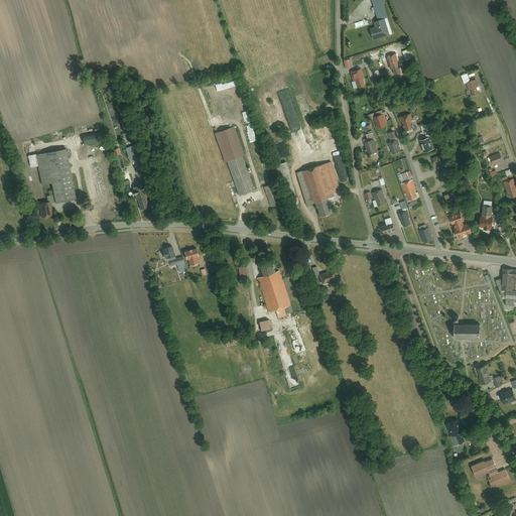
[(386,1),(385,0),(376,0),(377,3),(375,4),(380,19),(387,17),(388,17),(384,2),(386,1)]
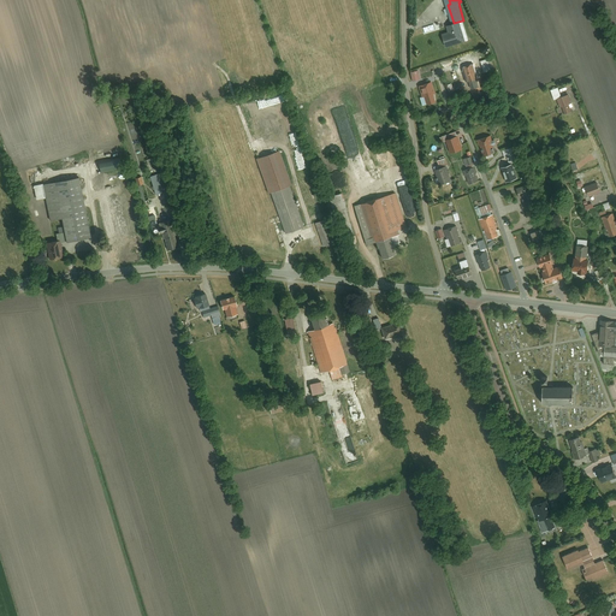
[(442,33),(446,47),(468,40),(462,21),(454,23),(448,25),(449,30),(442,33)]
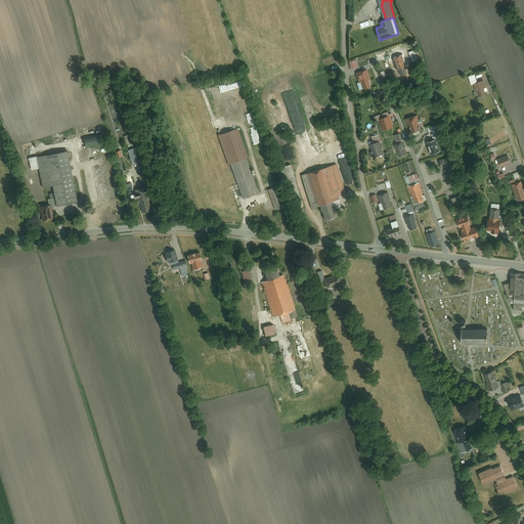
[(417,50),(406,54),(408,62),(420,59),(417,50)]
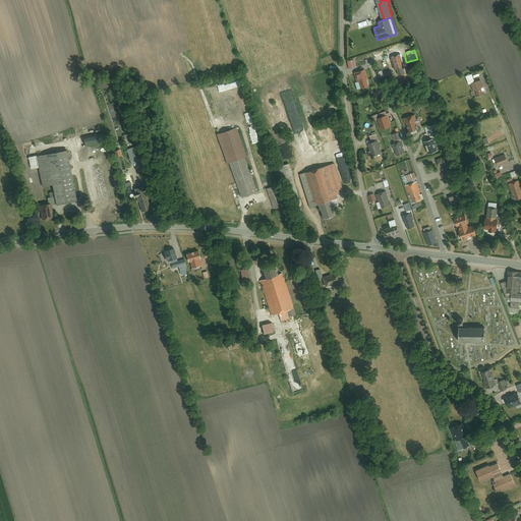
[(400,53),(391,56),(395,68),(397,67),(404,65),(400,53)]
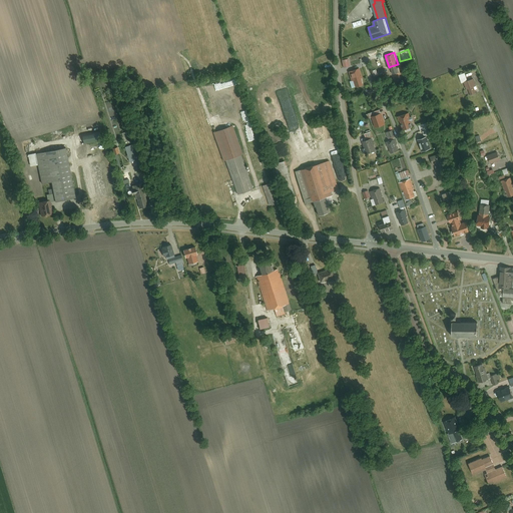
[(349,58),(342,59),(343,67),(350,66),(349,58)]
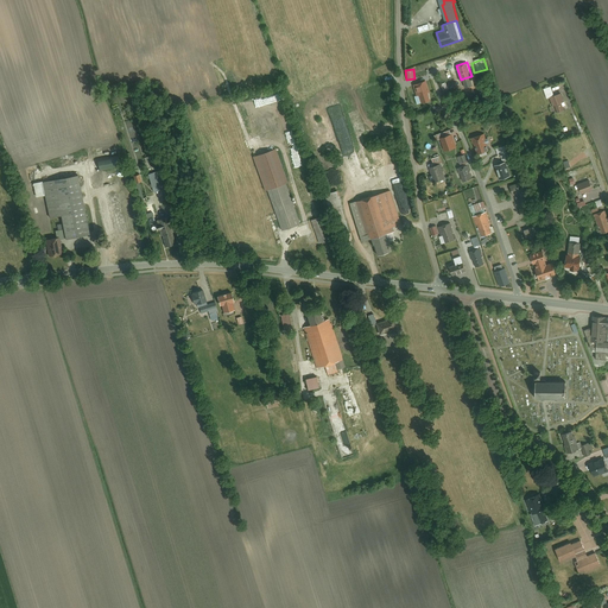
[(299,74),(289,76),(290,84),(301,82),(299,74)]
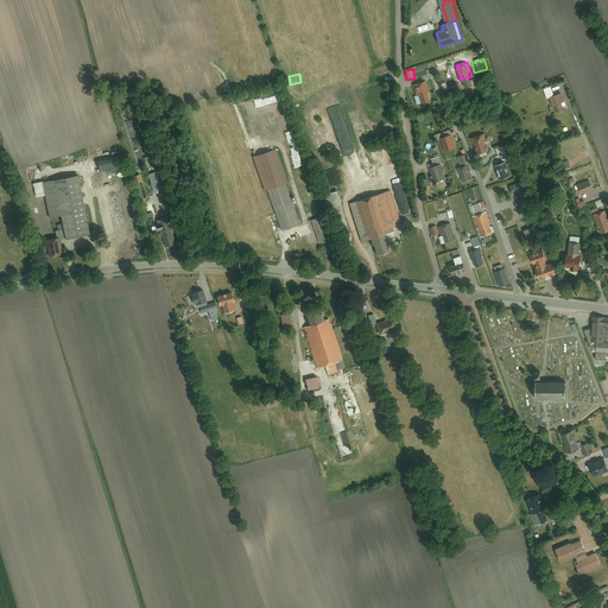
[(463,78),(467,87),(474,84),(472,76),(463,78)]
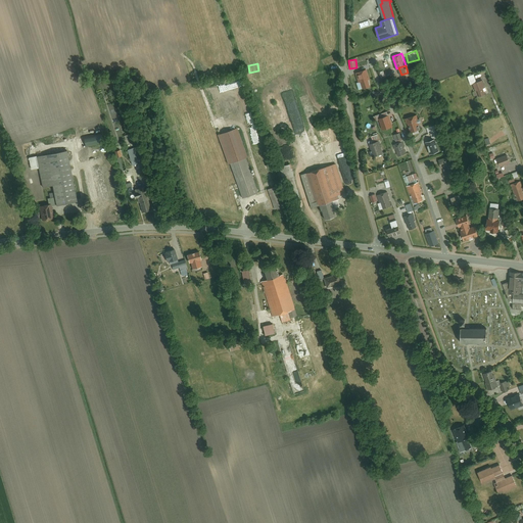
[(367,68),(355,73),(359,82),(361,81),(368,79),(370,78),(367,68)]
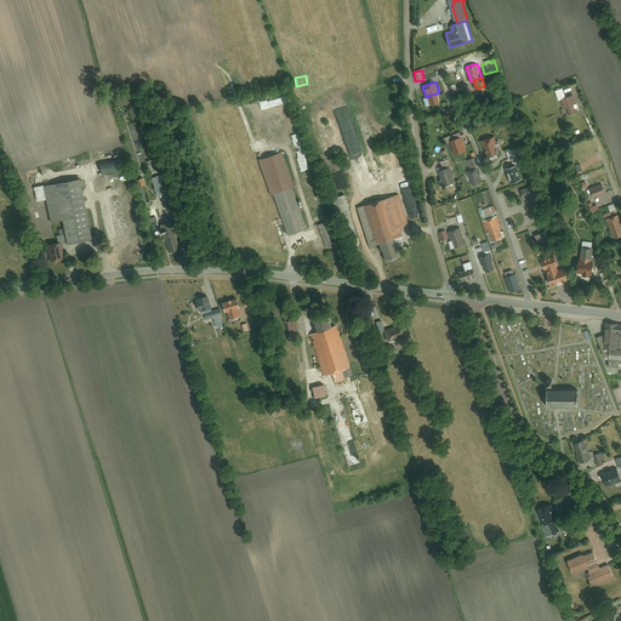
[(564,89),(556,92),(559,102),(562,101),(568,98),(564,89)]
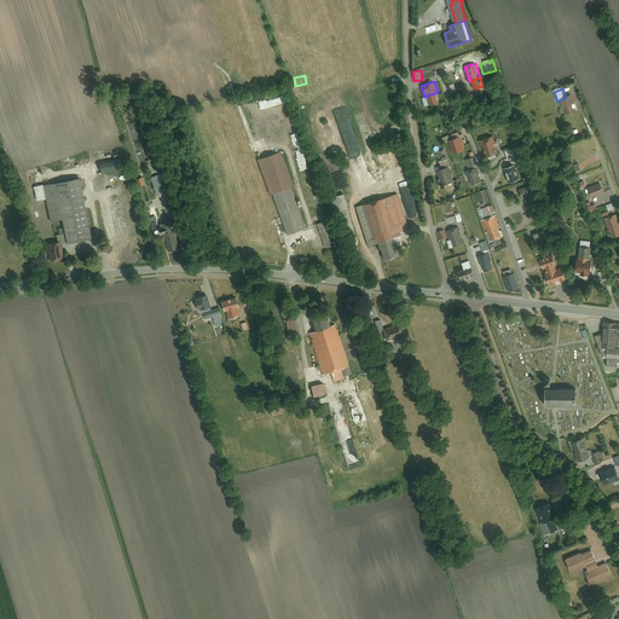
[(427,96),(429,104),(438,102),(435,93),(427,96)]
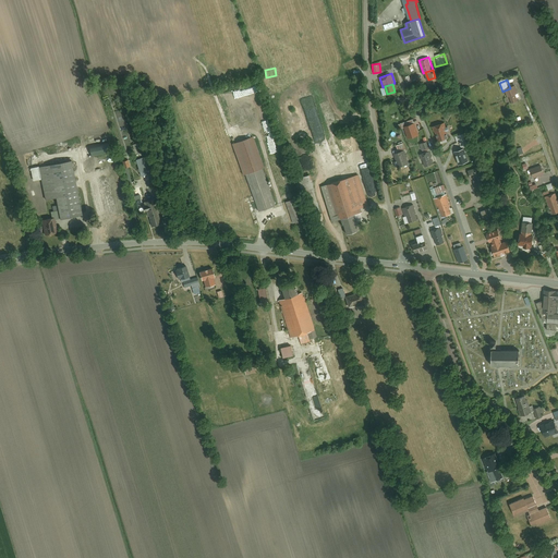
[(510,88),(505,91),(507,96),(508,96),(511,105),(517,102),(514,96),(518,95),(514,87),(510,88)]
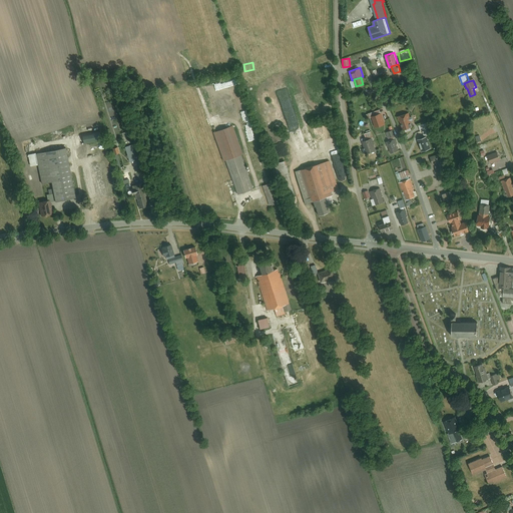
[(380,109),(369,113),(370,117),(372,116),(382,113),(380,109)]
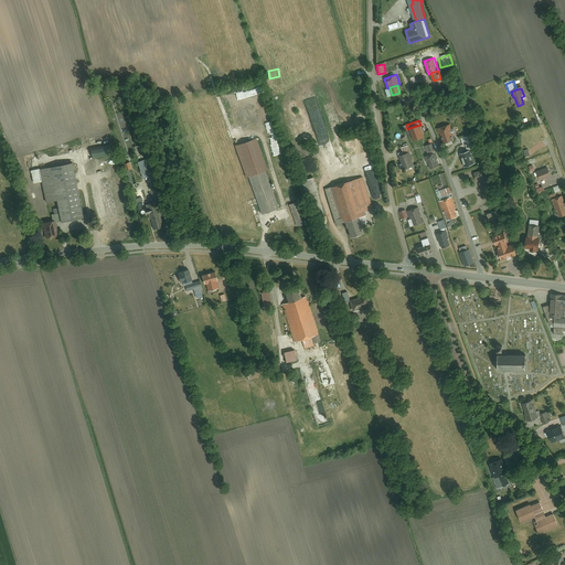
[(420,125),(409,128),(413,139),(424,136),(420,125)]
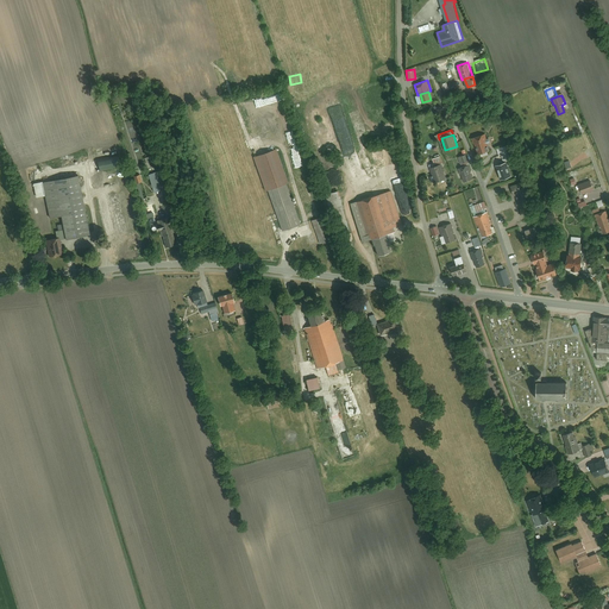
[(484,135),(471,139),(473,145),(475,145),(478,156),(490,152),(488,145),(489,145),(487,138),(485,139),(484,135)]
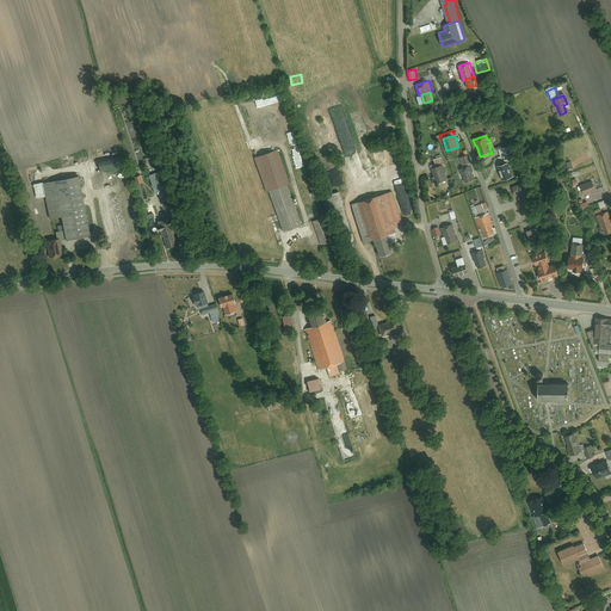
[(510,147),(498,150),(500,158),(504,156),(512,154),(510,147)]
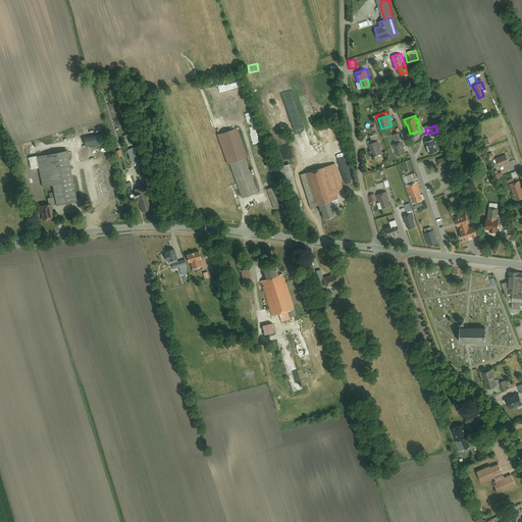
[(240,127),(220,134),(229,163),(231,162),(247,157),(249,156),(240,127)]
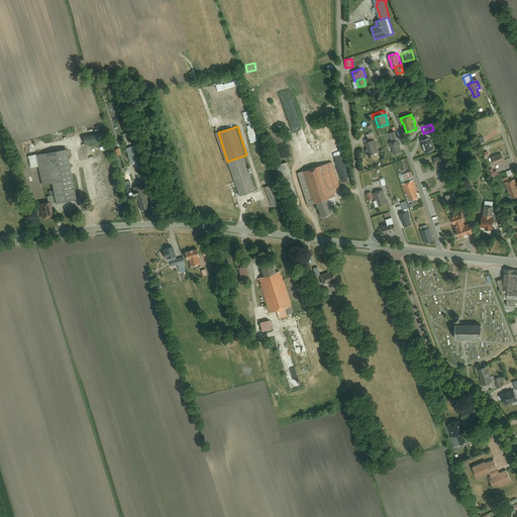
[(396,130),(389,133),(391,138),(398,136),(396,130)]
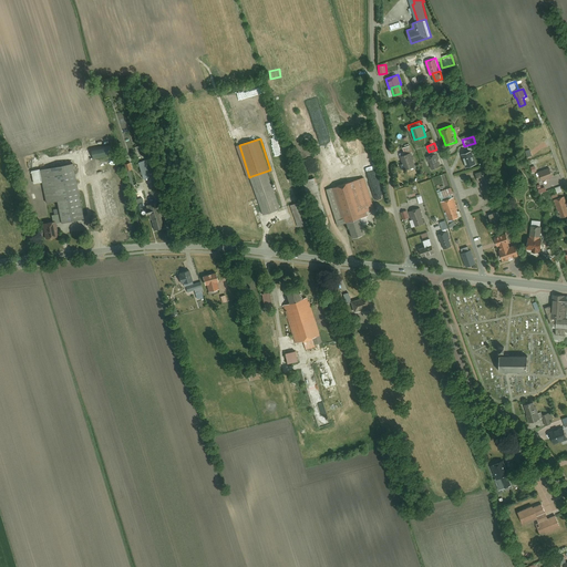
[(413,152),(411,144),(402,147),(404,154),(410,152),(413,152)]
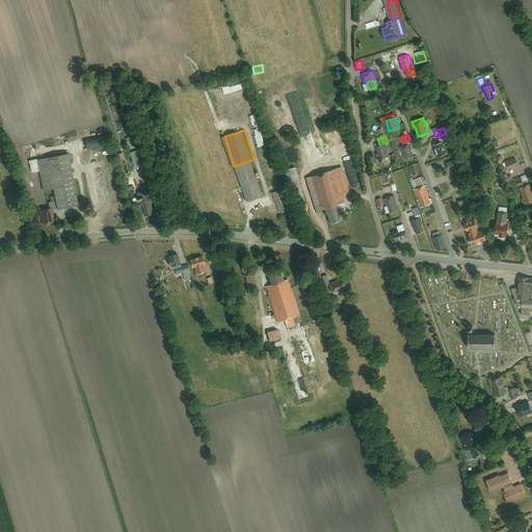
[(86,149),(100,147),(98,137),(85,140),(86,149)]
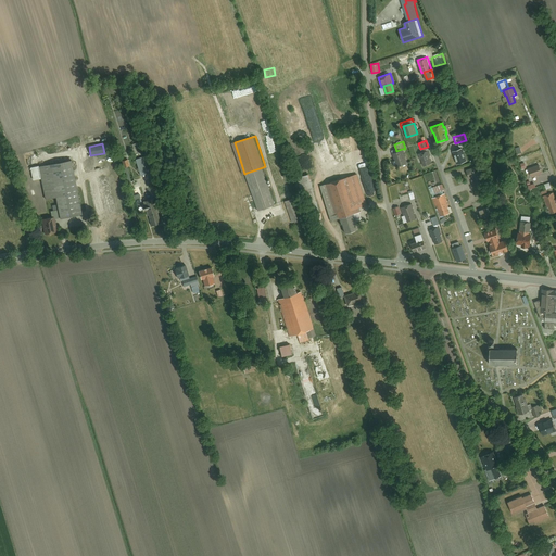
[(521,150),(520,150),(526,164),(536,160),(531,147),(528,148),(521,150)]
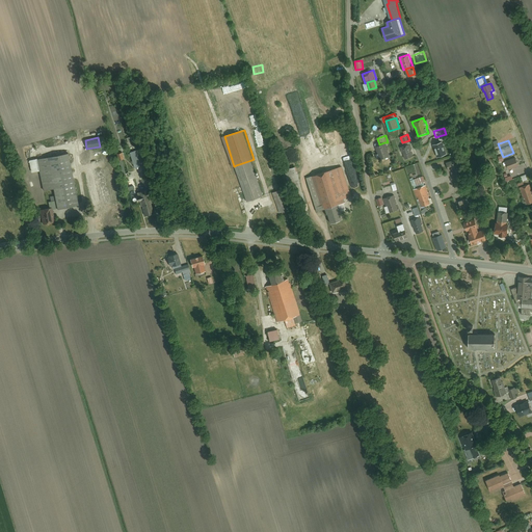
[(379,144),(375,145),(379,158),(390,155),(384,142),(379,144)]
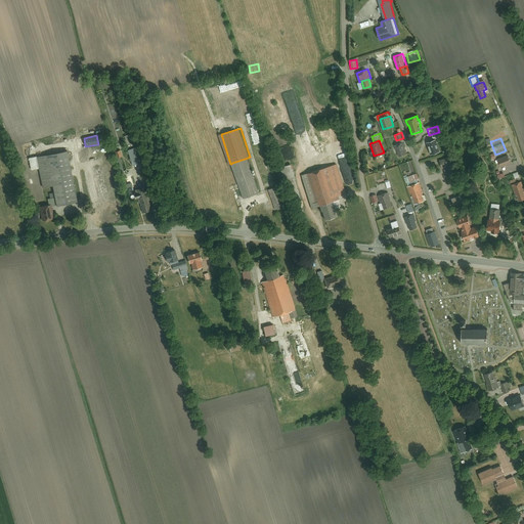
[(435,140),(427,143),(431,156),(439,154),(435,140)]
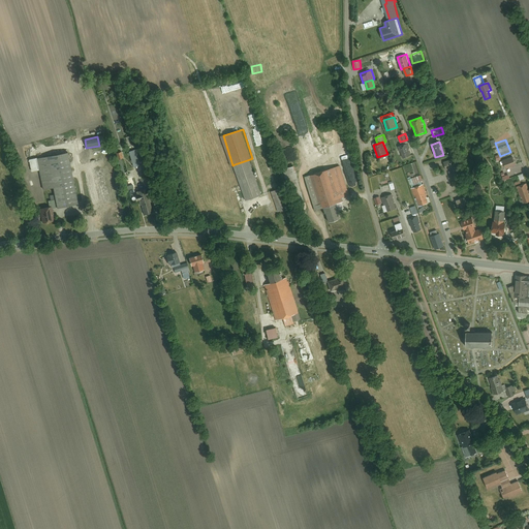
[(407,143),(398,146),(400,150),(401,150),(403,157),(411,155),(407,143)]
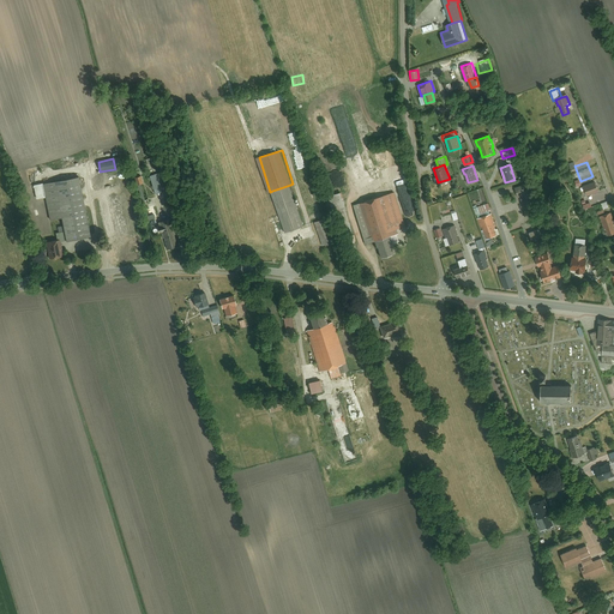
[(150,175),(155,192),(164,191),(160,173),(150,175)]
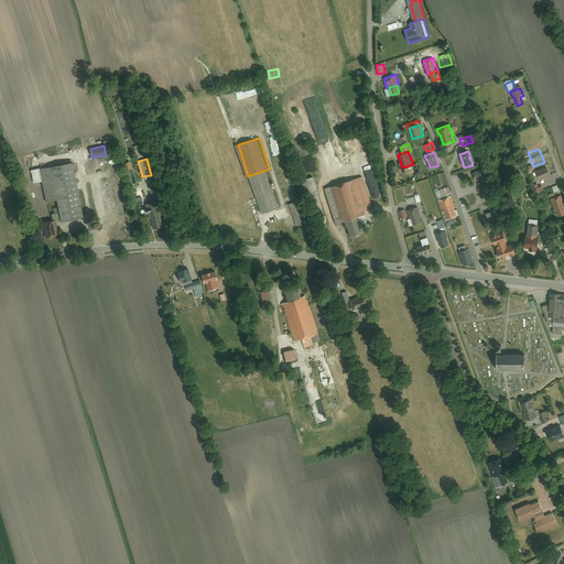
[(61,220),(84,216),(73,161),(39,167),(46,201),(55,198),(61,220)]
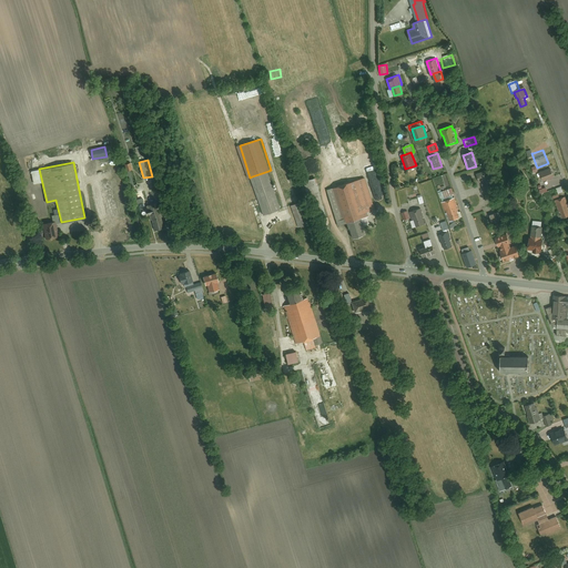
[(487,170),(477,173),(479,182),(480,182),(490,179),(487,170)]
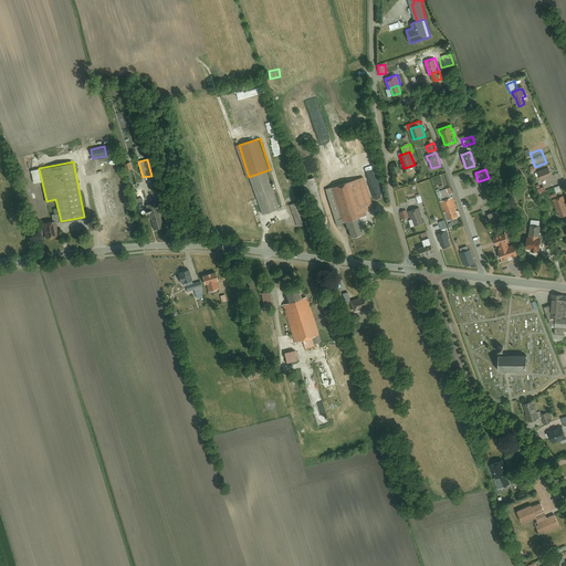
[(548,169),(537,173),(541,181),(552,177),(548,169)]
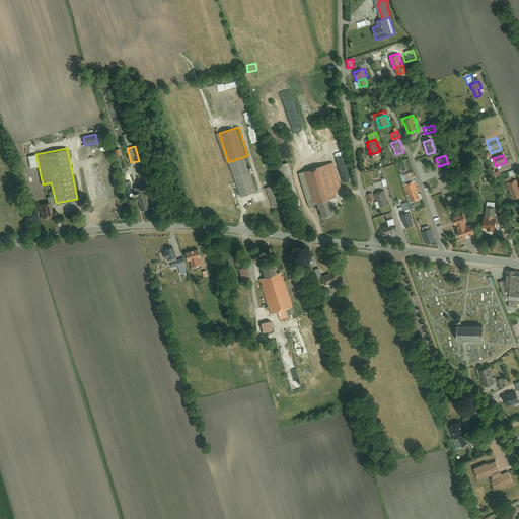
[(245,156),(230,161),(241,196),(256,191),(245,156)]
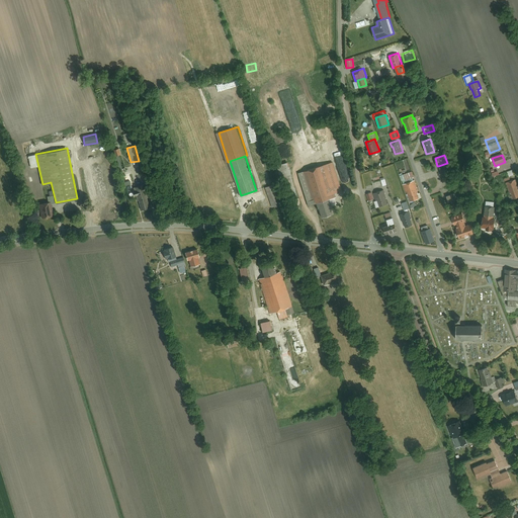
[(290,162),(278,164),(281,176),(292,173),(290,162)]
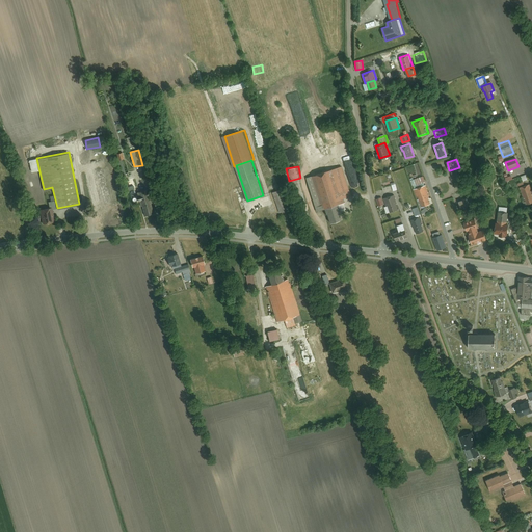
[(343,166),(308,178),(319,209),(326,207),(345,201),(354,197),(343,166)]
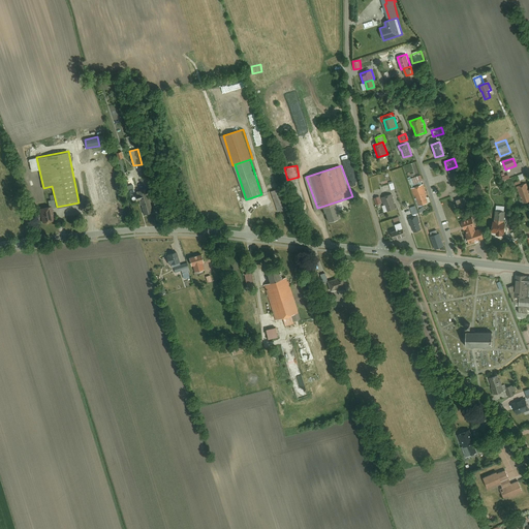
[(457,166),(447,169),(452,182),(461,179),(457,166)]
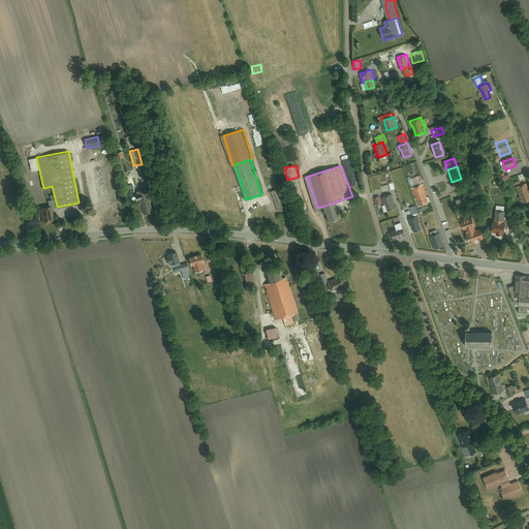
[(422,175),(408,179),(410,185),(411,184),(421,181),(424,180),(422,175)]
